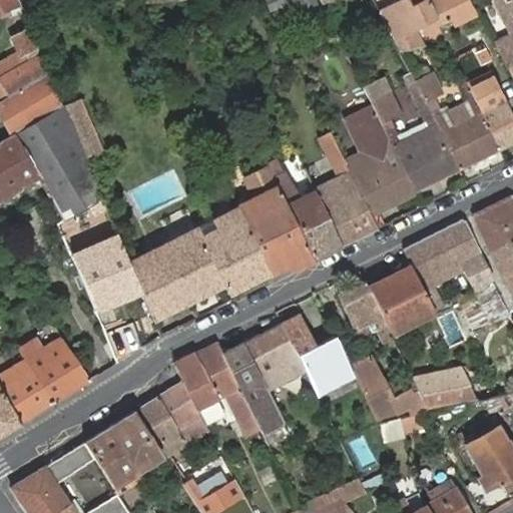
[(0,0),(0,9),(10,6),(17,2),(16,0),(0,0)]
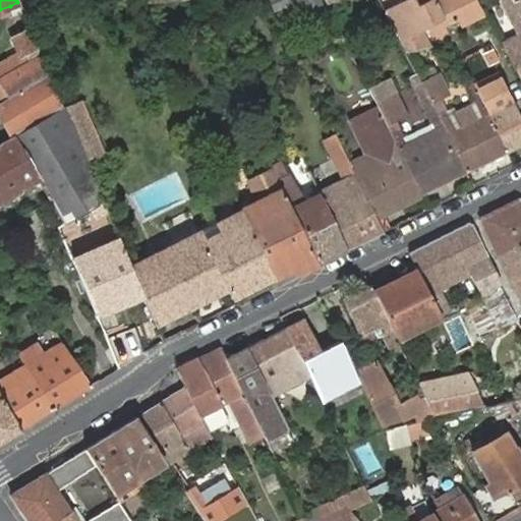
[(31,0),(18,0),(25,17),(37,12),(31,0)]
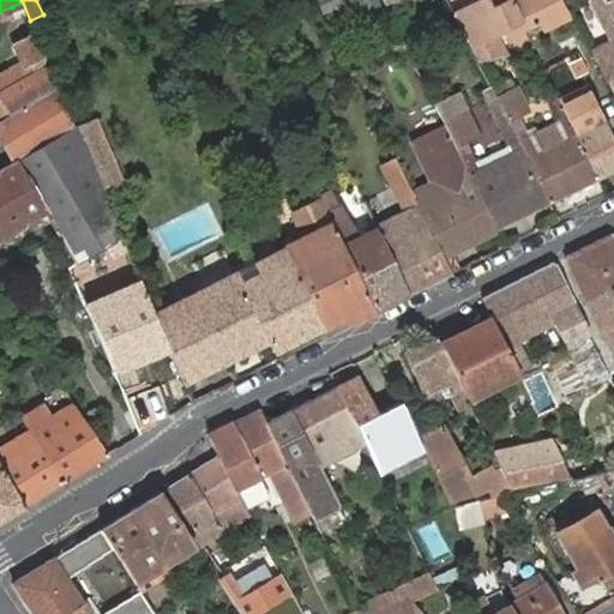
[(319,0),(324,11),(349,4),(350,7),(360,4),(369,25),(385,18),(375,0),(319,0)]
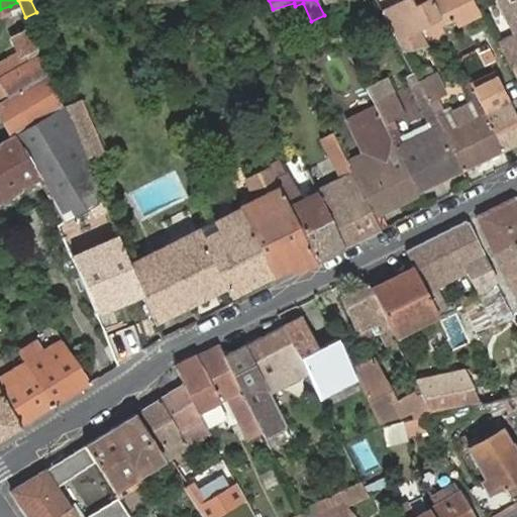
[(404,0),(382,11),(403,50),(424,46),(415,26),(436,16),(443,31),(457,24),(453,17),(471,9),(474,16),(479,14),(473,0),(404,0)]
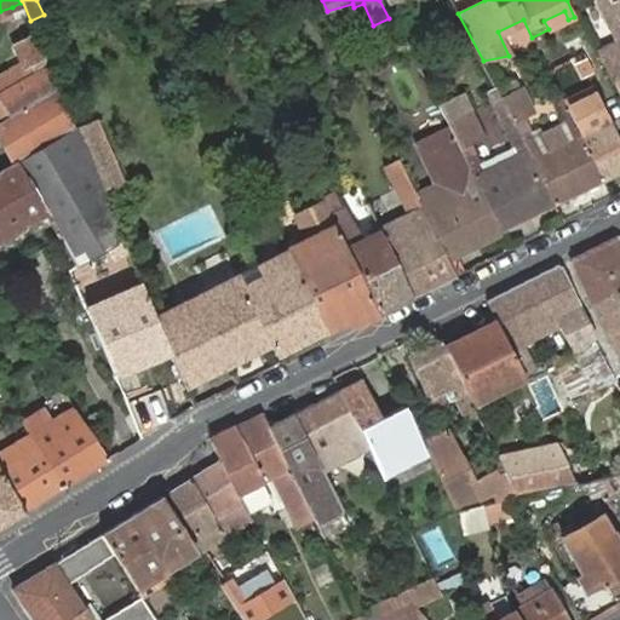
[(619,40),(598,52),(619,95),(619,93),(619,0),(608,0),(619,23),(619,40)]
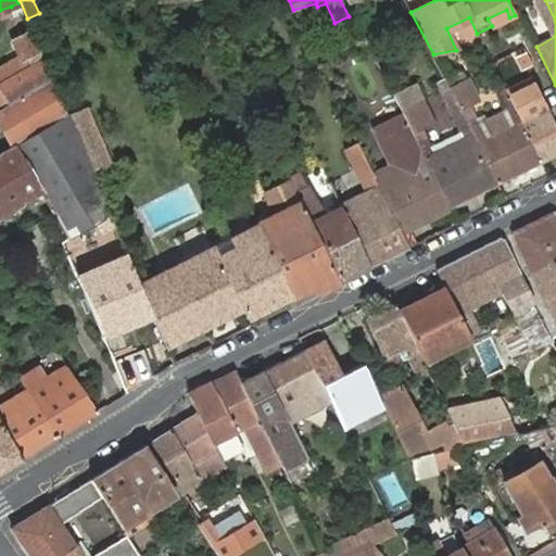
[(19,2),(11,7),(13,12),(22,9),(19,2)]
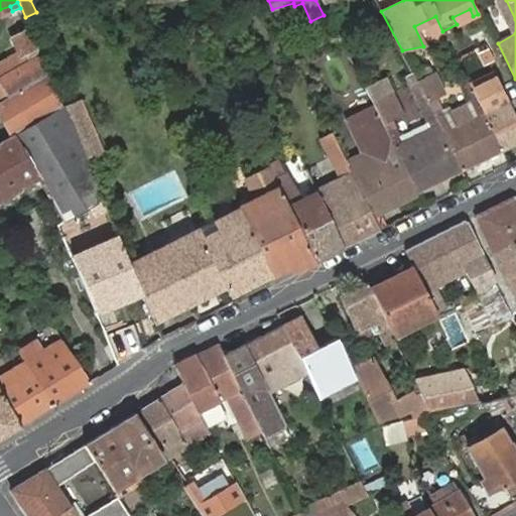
[(453,17),(457,24),(473,16),(470,9),(453,17)]
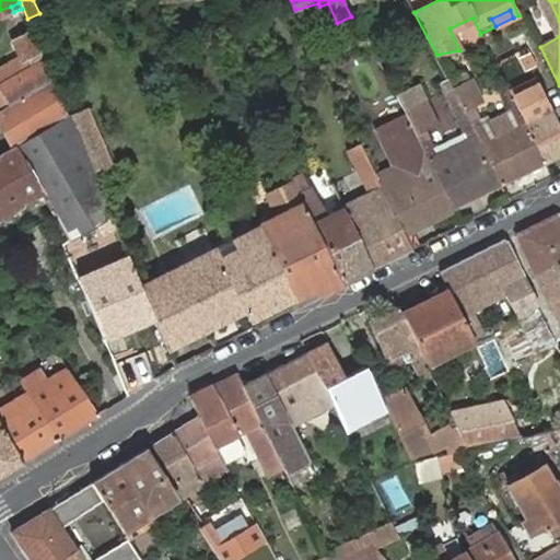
[(0,82),(0,85),(10,104),(50,80),(31,31),(12,39),(19,54),(22,59),(26,57),(32,65),(0,82)]
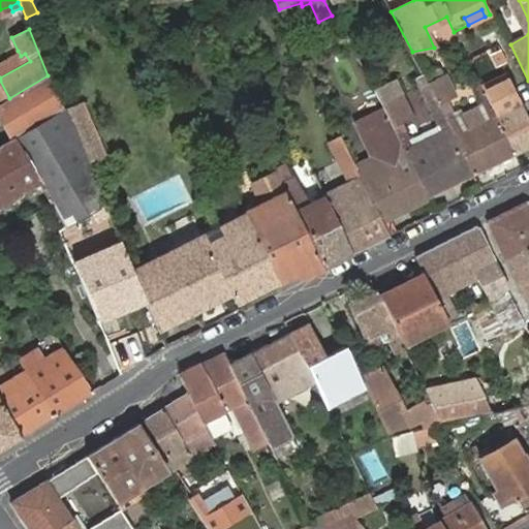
[(483,37),(495,61),(507,55),(495,31),(483,37)]
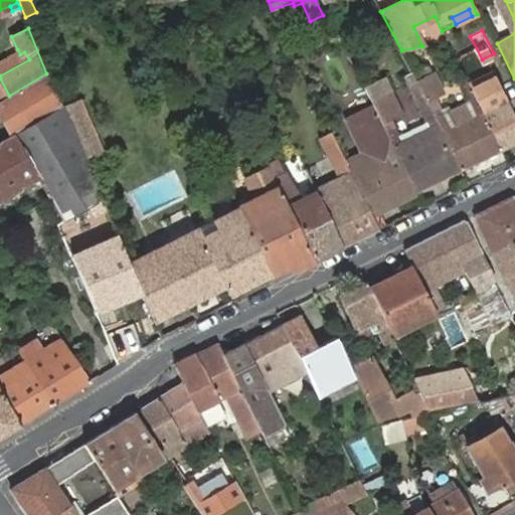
[(0,101),(9,96),(0,78),(0,75),(29,59),(24,52),(20,54),(17,49),(0,60),(0,101)]
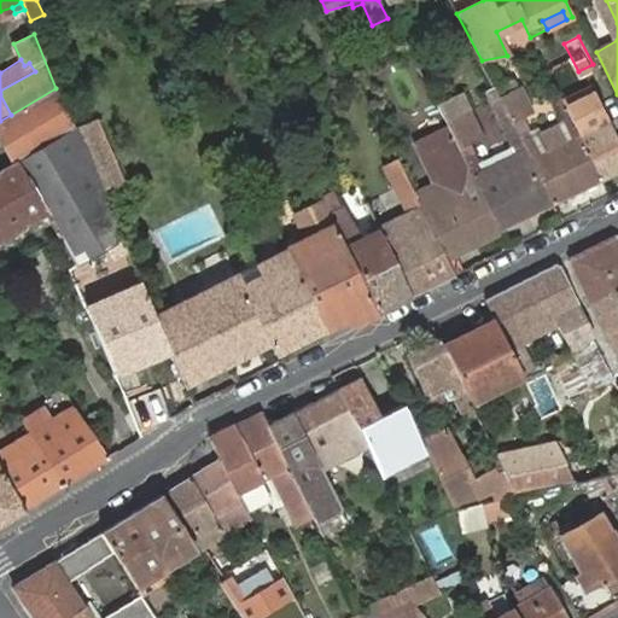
[(553,203),(601,180),(581,136),(572,120),(563,123),(571,140),(540,156),(531,139),(519,116),(532,110),(520,86),(500,97),(501,100),(512,121),(553,203)]
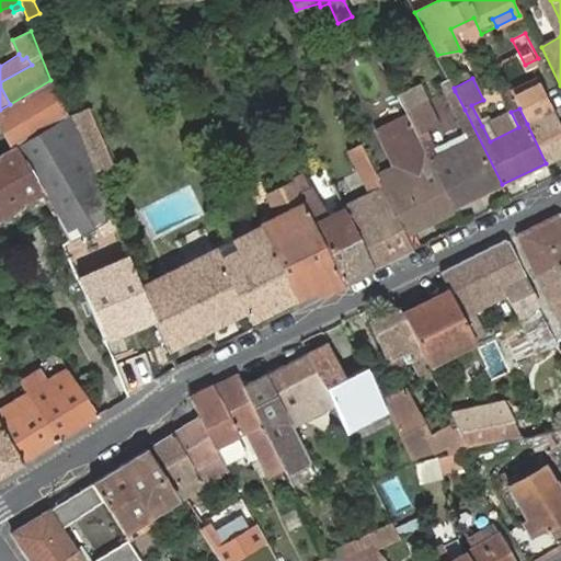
[(0,124),(8,138),(13,147),(67,115),(50,80),(10,104),(0,110),(0,124)]
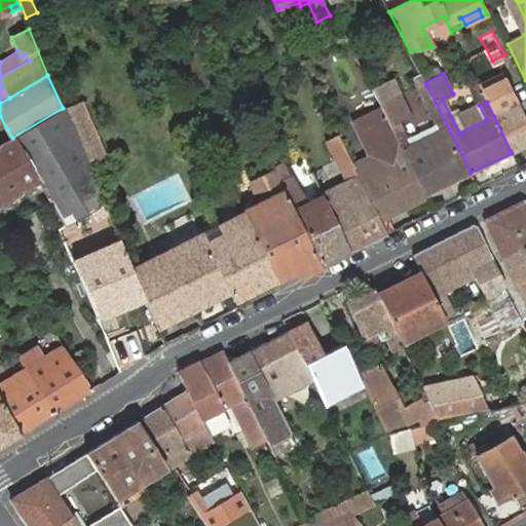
[(512,153),(525,145),(525,121),(517,104),(504,79),(481,90),(487,102),(494,116),(512,153)]
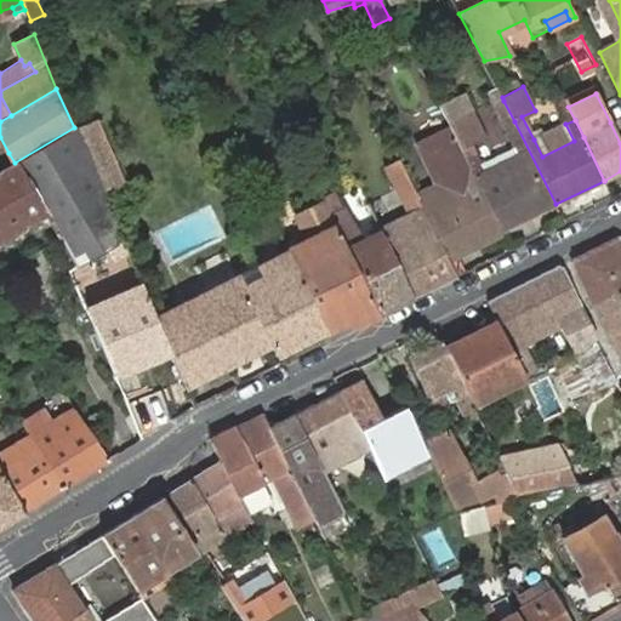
[(518,153),(484,170),(473,146),(484,141),(473,117),(450,127),(451,129),(471,170),(500,232),(556,204),(514,121),(503,101),(494,106),(518,153)]
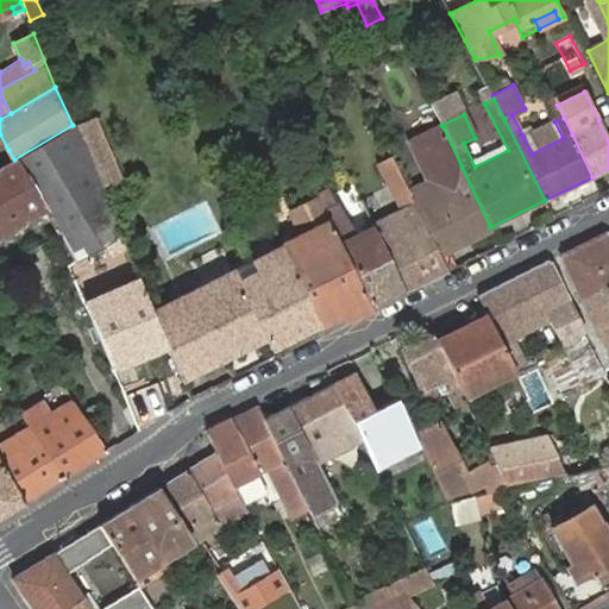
[(93,119),(74,127),(92,173),(111,163),(93,119)]
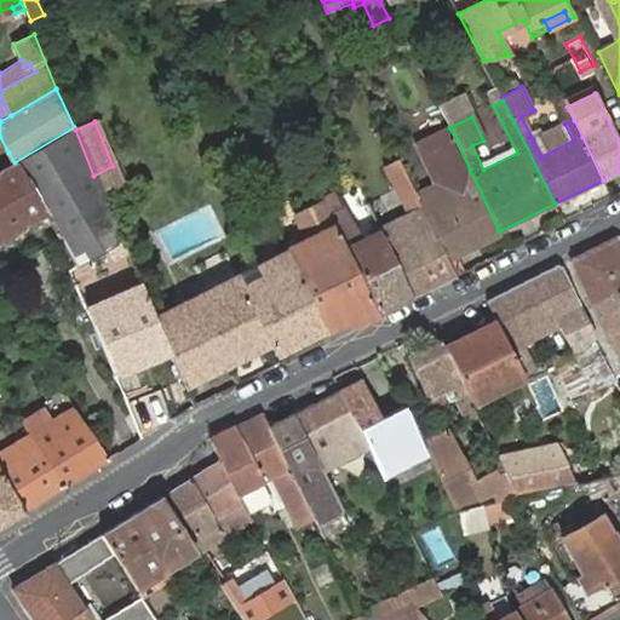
[(564,124),(533,139),(541,156),(573,141),(564,124)]
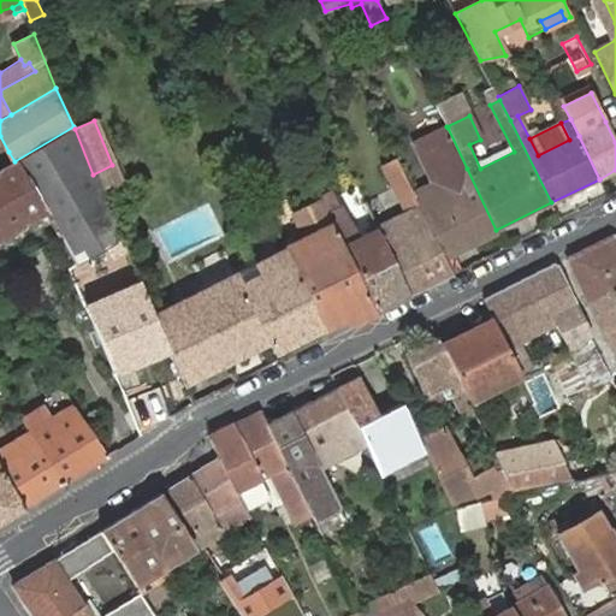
[(0,238),(45,212),(58,236),(107,207),(100,190),(93,175),(75,129),(73,126),(15,161),(0,169),(0,238)]
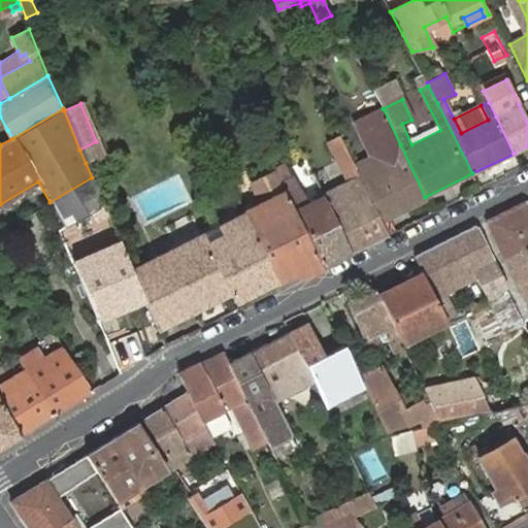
[(380,219),(425,197),(400,144),(391,125),(384,109),(356,123),(373,157),(354,167),(380,219)]
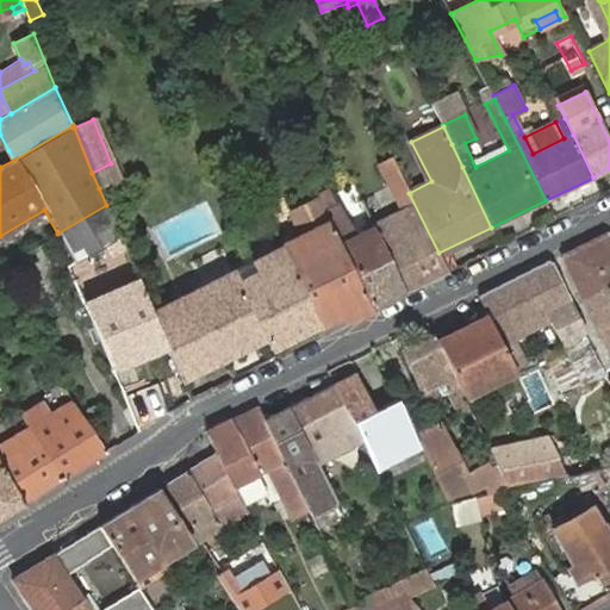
[(406,291),(448,269),(439,253),(409,193),(392,156),(379,162),(403,212),(374,226),(406,291)]
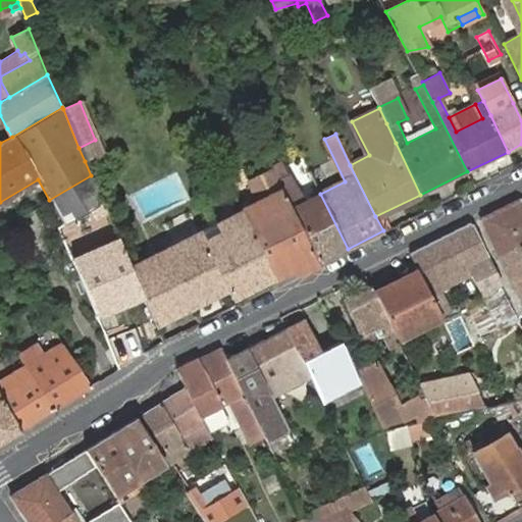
[(95,140),(79,148),(85,161),(101,155),(95,140)]
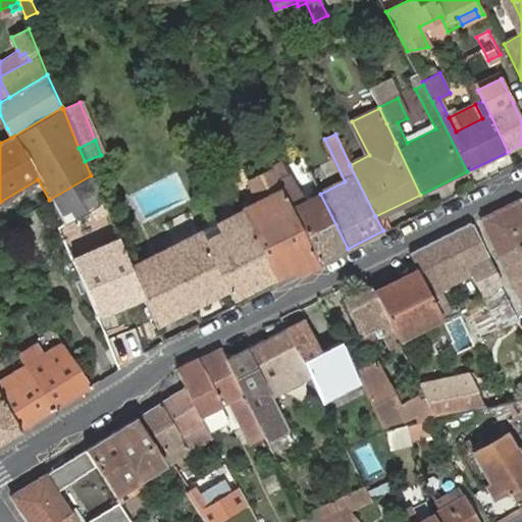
[(319,264),(348,249),(320,194),(302,202),(281,160),(270,166),(272,169),(279,185),(319,264)]
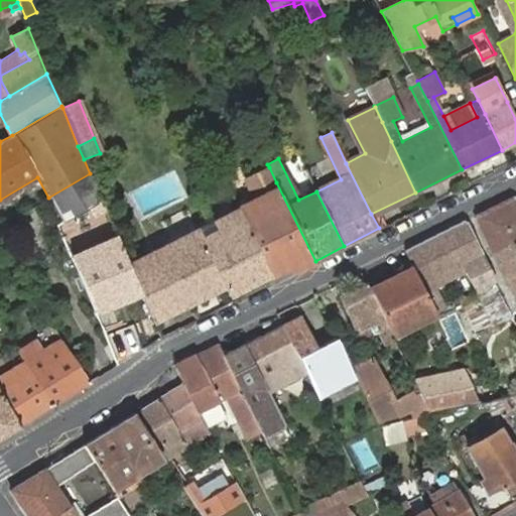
[(298,269),(315,261),(276,182),(269,167),(246,178),(256,199),(238,208),(241,214),(254,241),(264,263),(269,274),(286,265),(298,269)]
